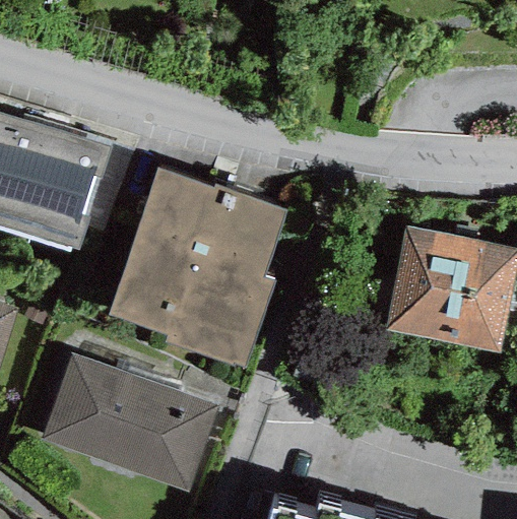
[(111,145),(0,111),(0,224),(79,249),(111,145)]
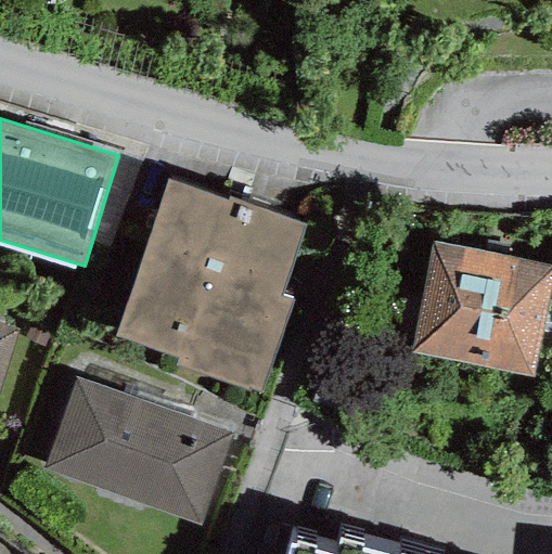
[(230,201),(168,180),(116,337),(179,358),(178,364),(264,393),(295,299),(282,295),(306,222),(231,197),(230,201)]
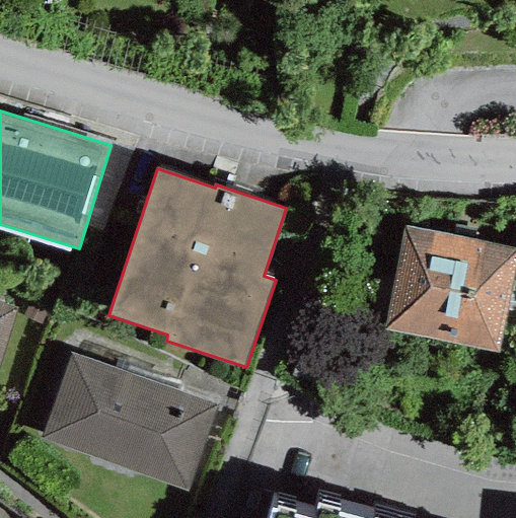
[(443,341),(464,237),(409,225),(387,328),(443,341)]
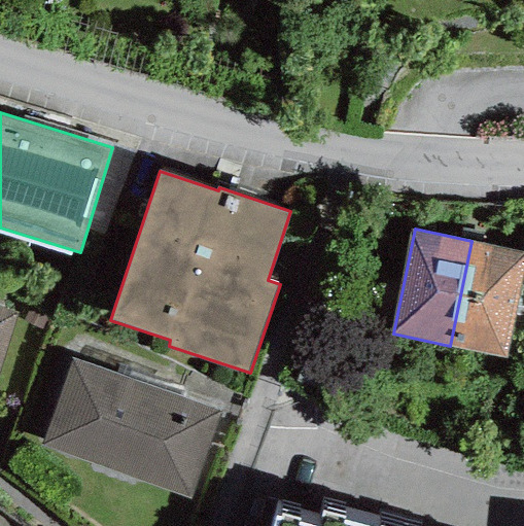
[(523,250),(472,241),(450,346),(508,358),(523,283),(523,250)]
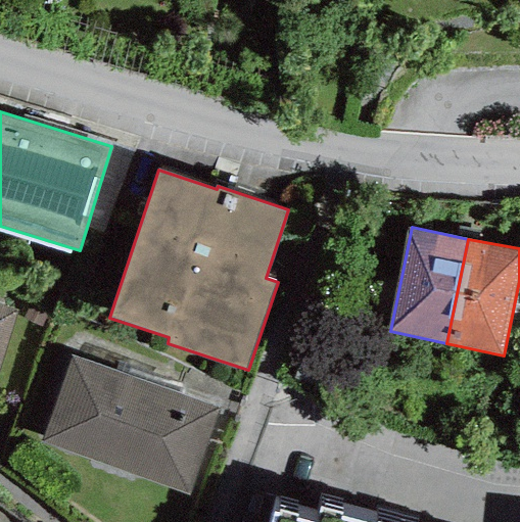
[(0,302),(0,372),(20,309),(0,302)]
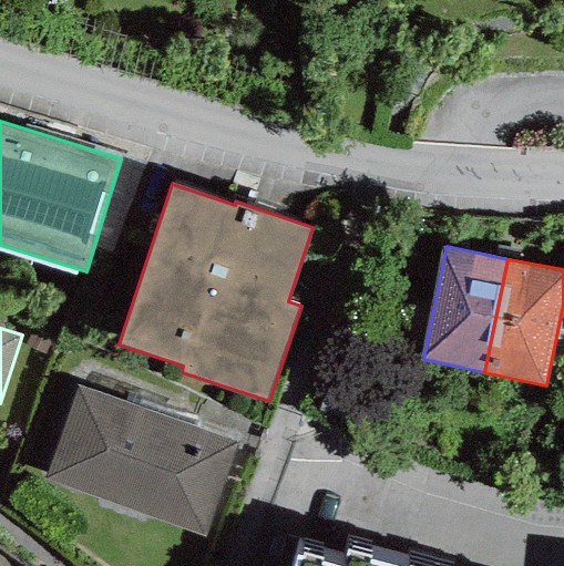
[(239,440),(80,384),(47,479),(206,534),(239,440)]
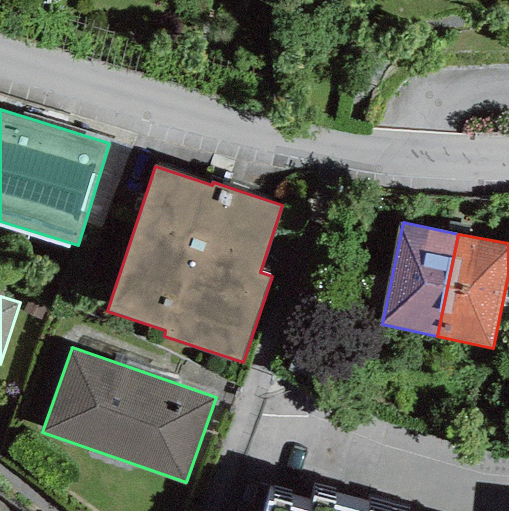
[(275,503),(268,502),(265,510),(371,510),(370,510),(369,510),(350,510),(336,507),(337,502),(313,495),(308,510),(300,510),(292,509),(293,504),(276,499),(275,503)]
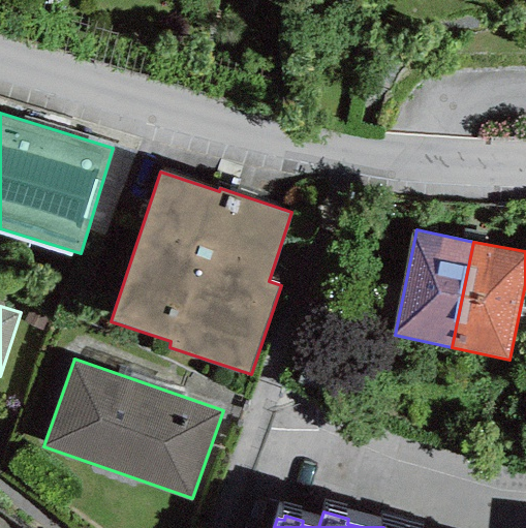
All buildings are outlined.
